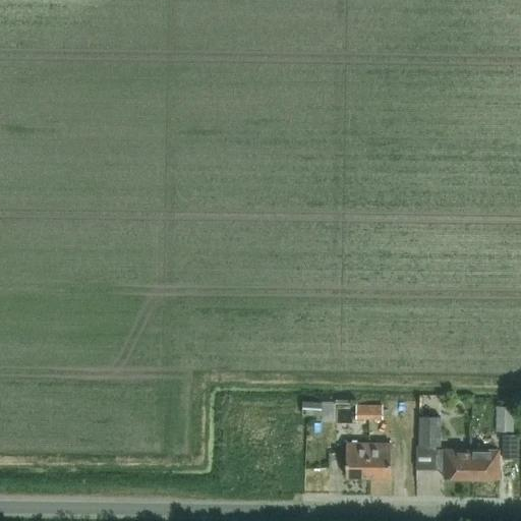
[(334,400),(306,399),(305,413),(334,414),(334,400)]
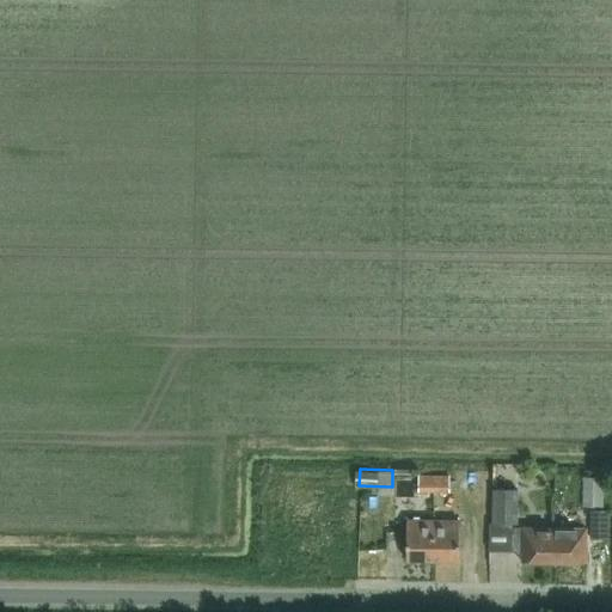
[(420,493),(435,493),(435,476),(420,476),(420,493)]
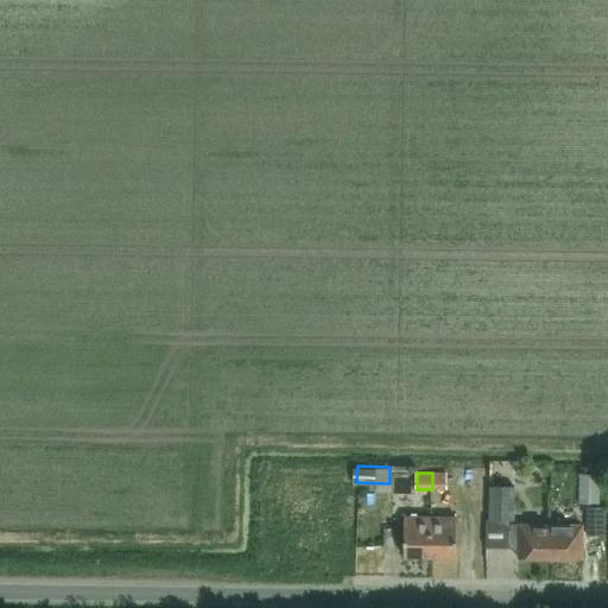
[(432,473),(432,489),(448,489),(448,473),(432,473)]
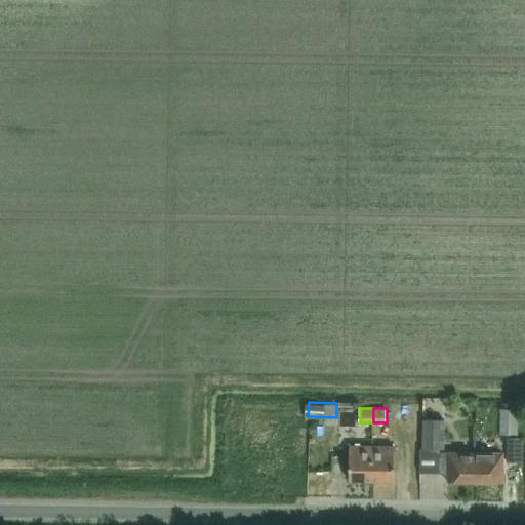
[(521,435),(522,410),(505,410),(505,435),(521,435)]
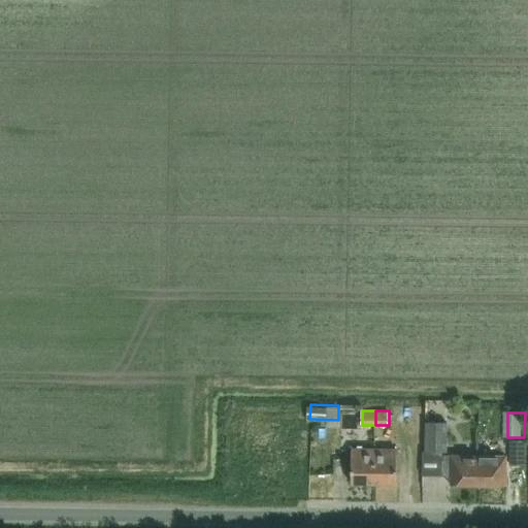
[(426,423),(425,452),(448,452),(448,423),(426,423)]
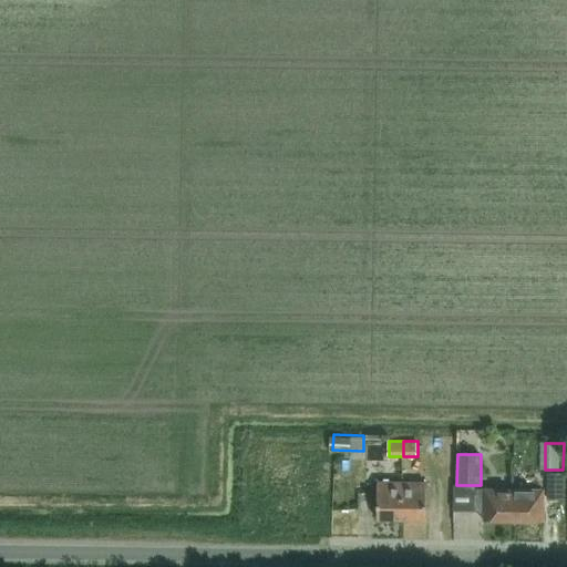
[(565,474),(547,474),(547,500),(565,500),(565,474)]
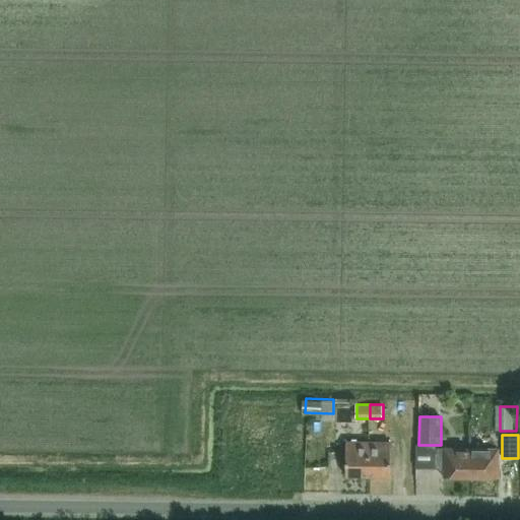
[(346,443),(346,476),(369,477),(369,443),(346,443)]
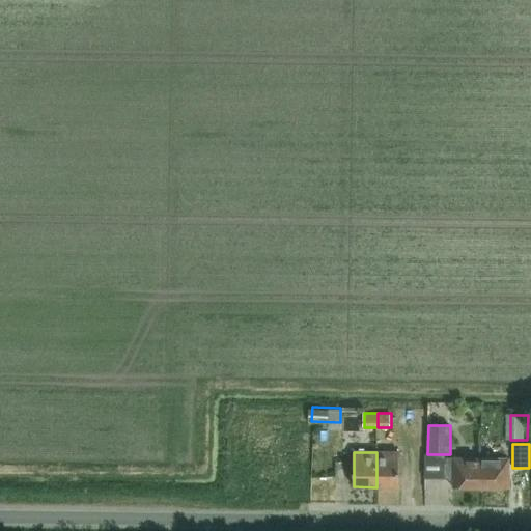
[(376,452),(376,487),(399,487),(399,453),(376,452)]
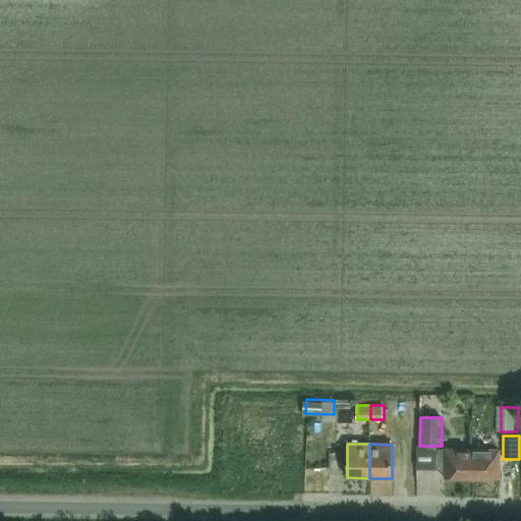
[(472,479),(472,450),(437,450),(437,470),(445,470),(445,479),(472,479)]
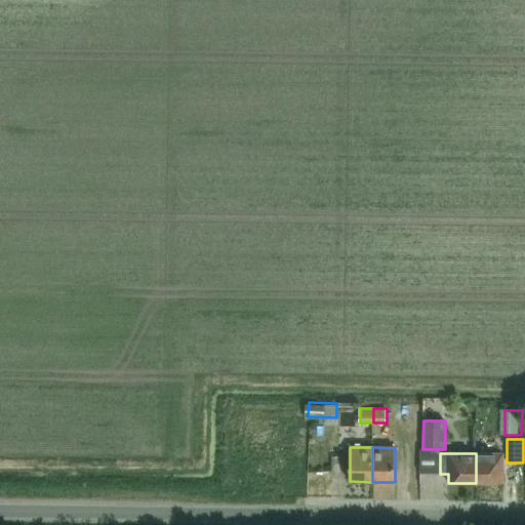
[(476,453),(476,483),(503,484),(503,454),(476,453)]
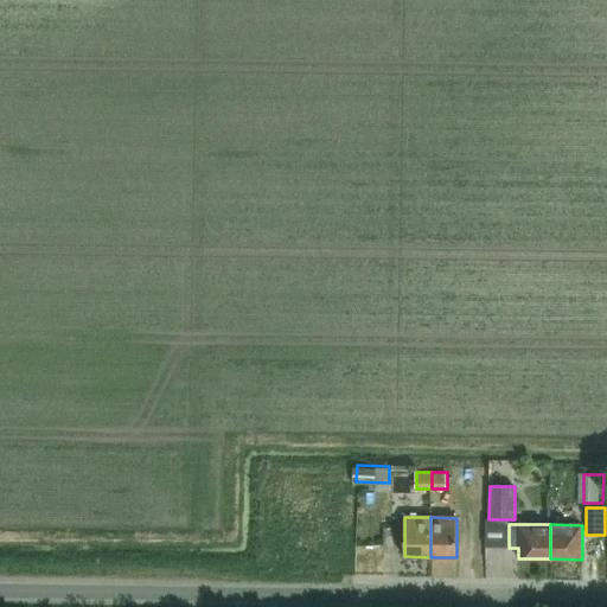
All buildings are outlined.
